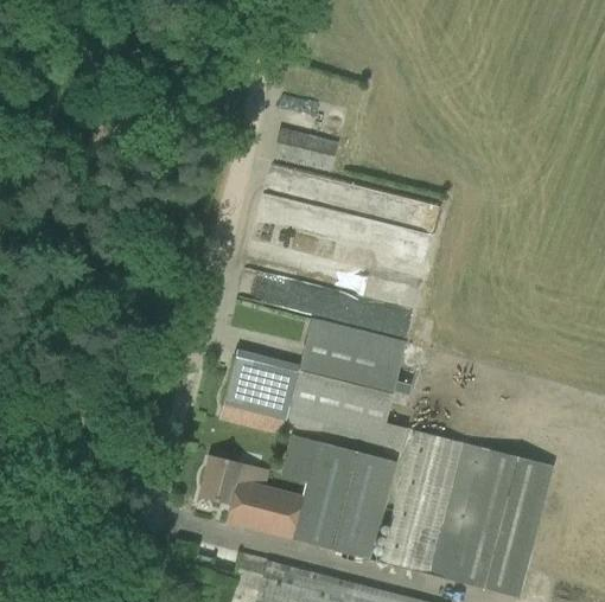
[(339,140),(281,123),(273,151),(331,167),(339,140)]
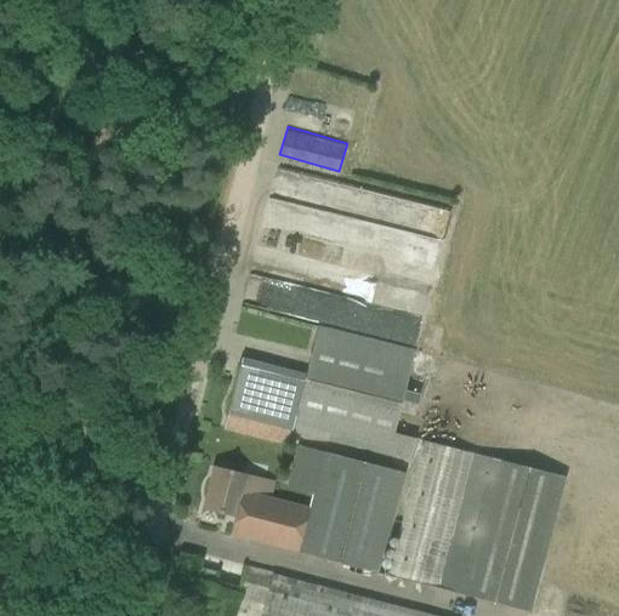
[(255,211),(251,240),(285,245),(285,239),(413,256),(415,237),(426,238),(430,212),(408,209),(404,231),(255,211)]
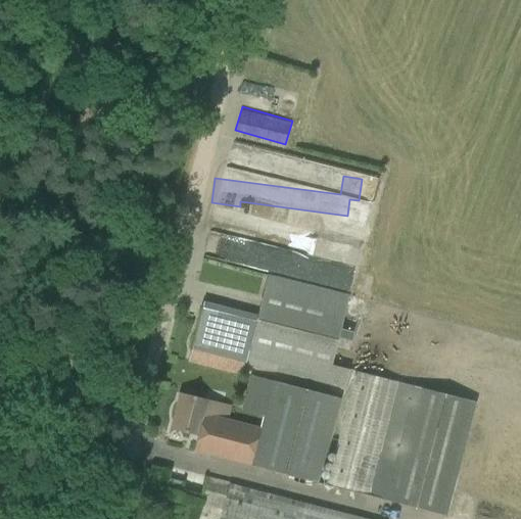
[(228,235),(262,243),(265,230),(231,222),(228,235)]
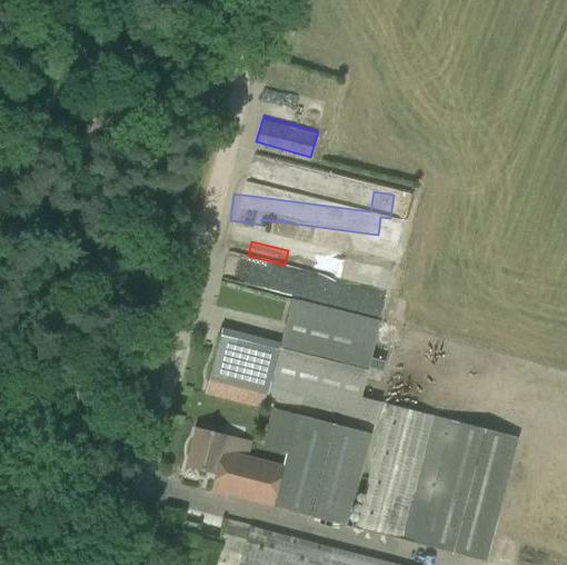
[(332,259),(331,279),(359,281),(360,260),(332,259)]
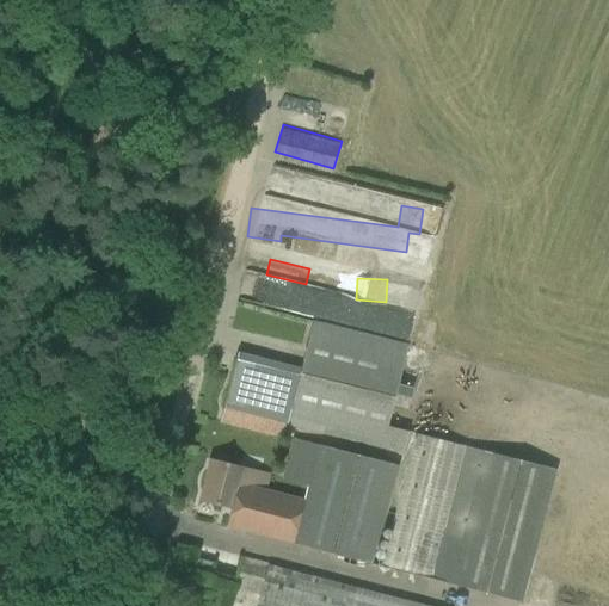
[(373,563),(399,467),(324,446),(327,433),(405,455),(411,431),(388,425),(411,345),(317,320),(303,366),(241,350),(227,406),(270,418),(257,468),(214,456),(202,500),(234,509),(229,525),(373,563)]
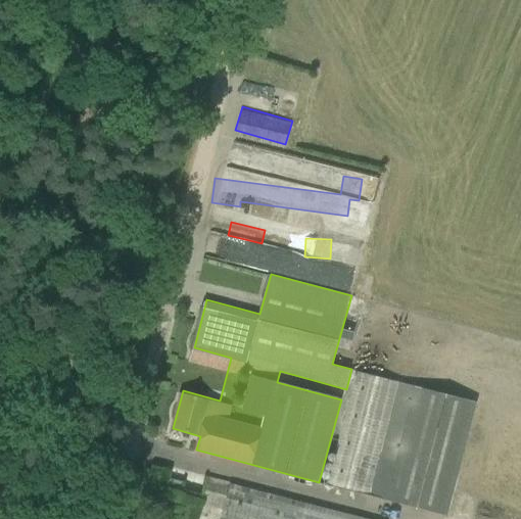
[(447,511),(476,403),(358,371),(329,480),(447,511)]
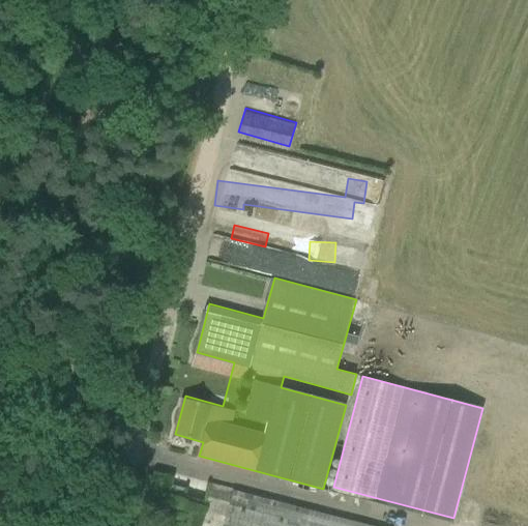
[(226,525),(379,525),(211,480),(203,508),(229,516),(226,525)]
